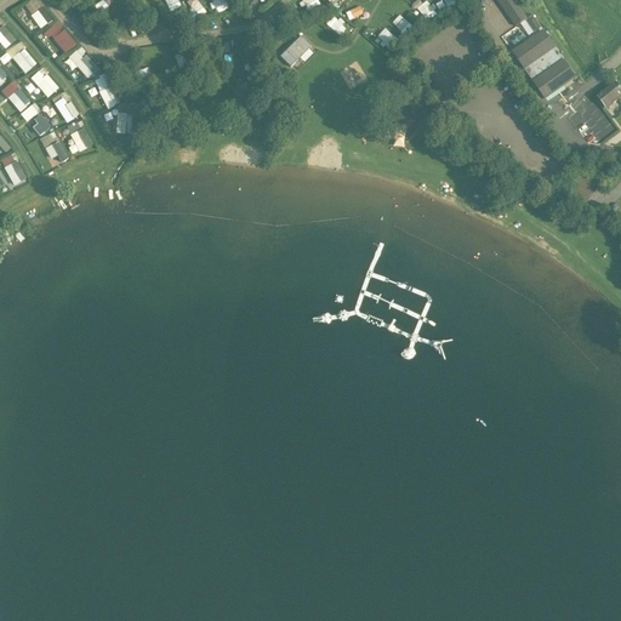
[(32,0),(26,4),(32,13),(44,6),(40,0),(32,0)]
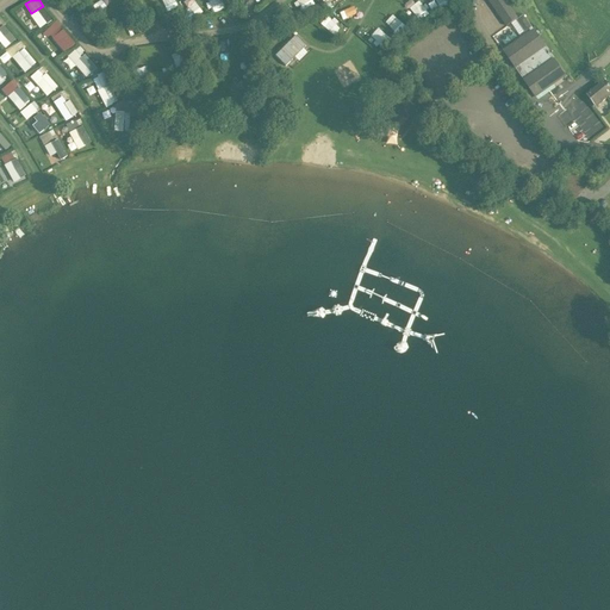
[(175,0),(166,0),(165,1),(168,12),(179,8),(175,0)]
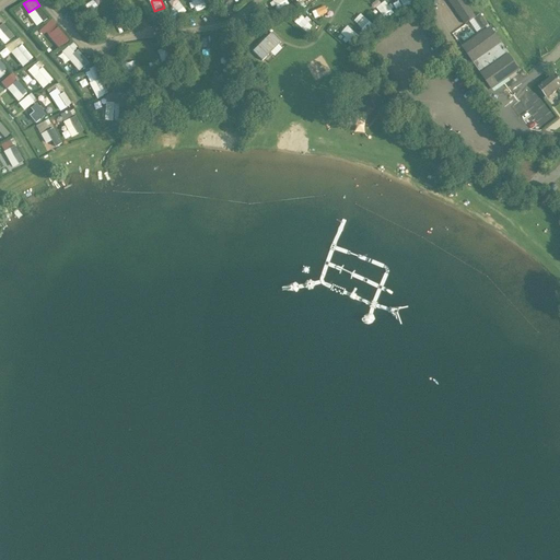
[(447,0),(465,24),(476,16),(464,0),(447,0)]
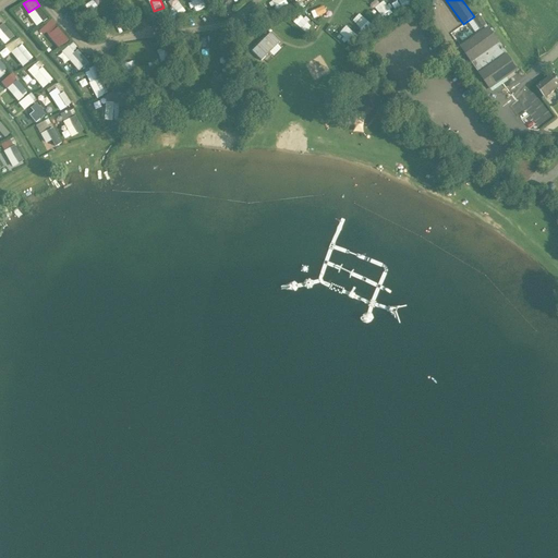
[(19,8),(13,12),(16,16),(22,13),(19,8)]
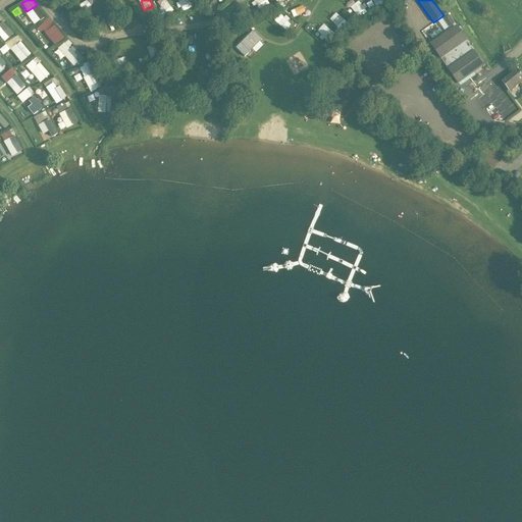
[(34,12),(29,16),(34,23),(39,19),(40,20),(44,18),(36,7),(32,10),(34,12)]
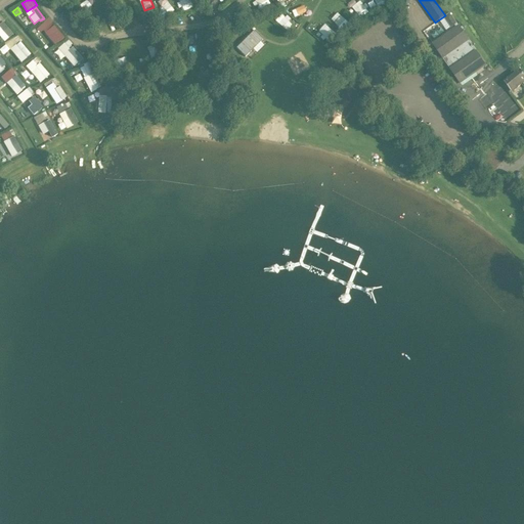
[(456,25),(449,14),(444,18),(451,29),(456,25)]
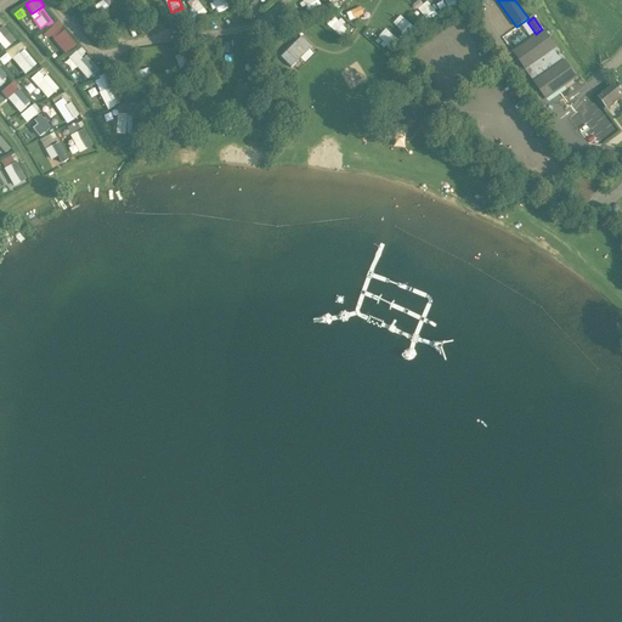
[(4,27),(0,29),(0,33),(11,45),(16,41),(4,27)]
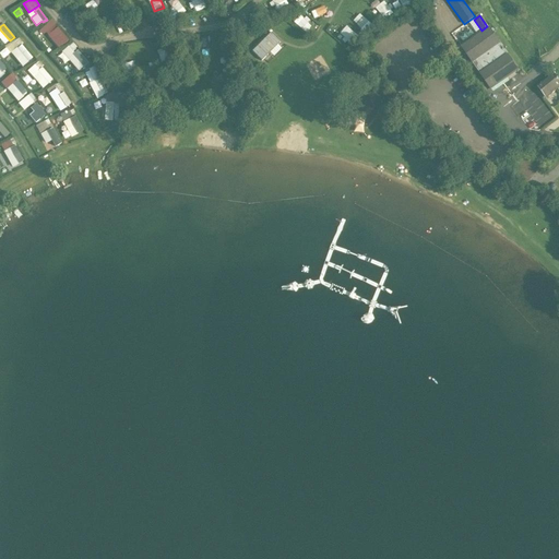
[(58,28),(54,32),(63,44),(68,40),(58,28)]
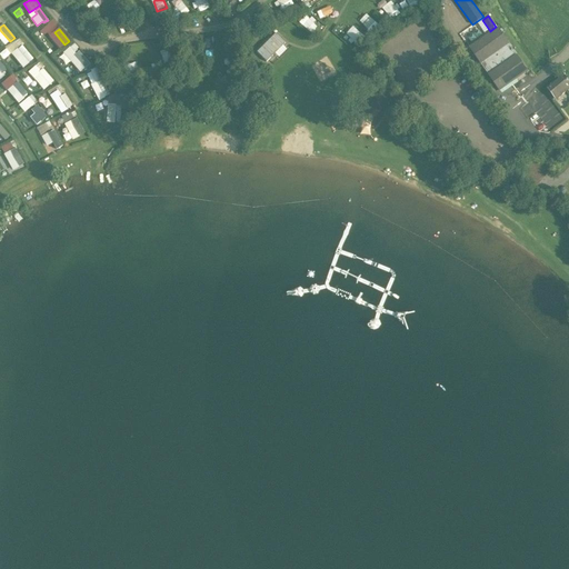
[(499,90),(527,71),(498,30),(471,49),(499,90)]
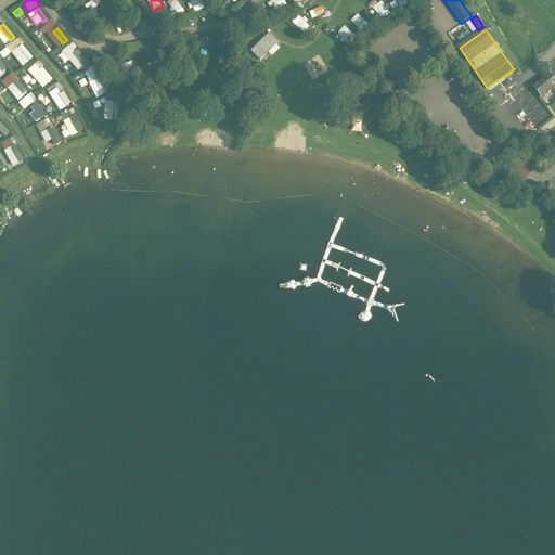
[(269,34),(250,51),(260,60),(268,52),(275,44),(278,42),(269,34)]
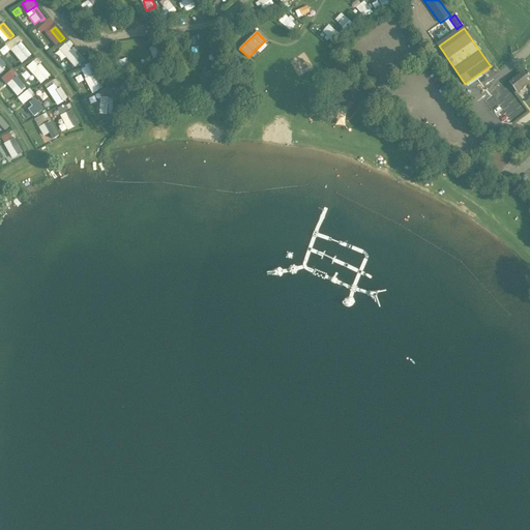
[(21,43),(11,51),(22,62),(30,55),(21,43)]
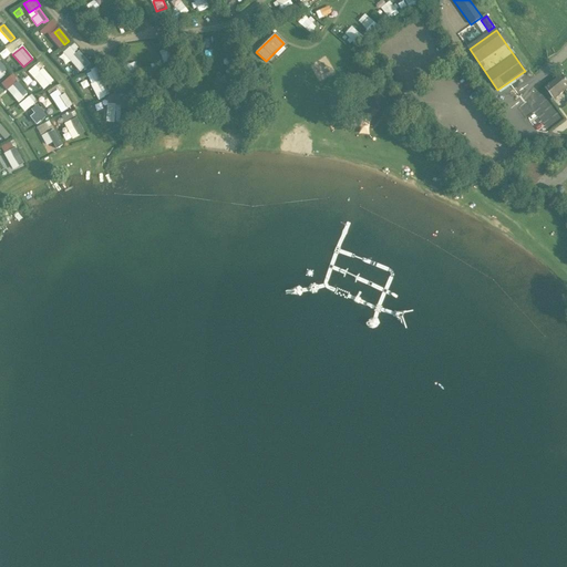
[(79,52),(70,60),(80,71),(89,64),(79,52)]
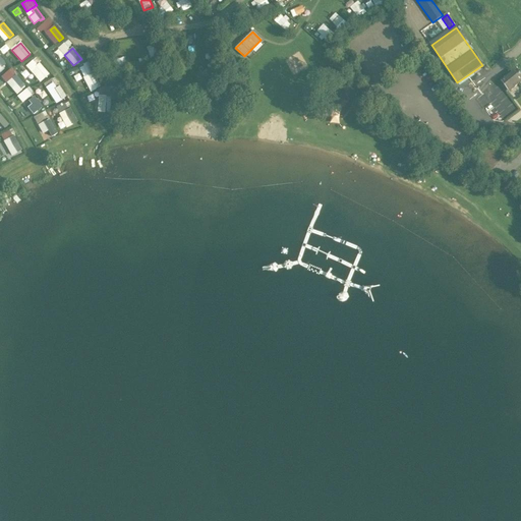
[(33,61),(26,66),(40,82),(49,75),(39,64),(37,66),(33,61)]
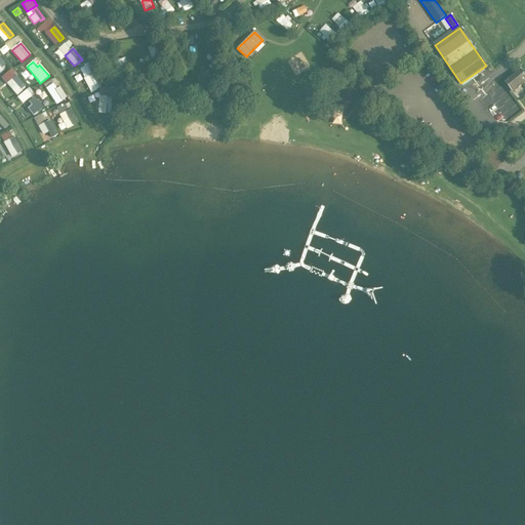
[(90,64),(80,69),(85,79),(92,92),(96,90),(96,89),(101,87),(94,74),(95,74),(90,64)]
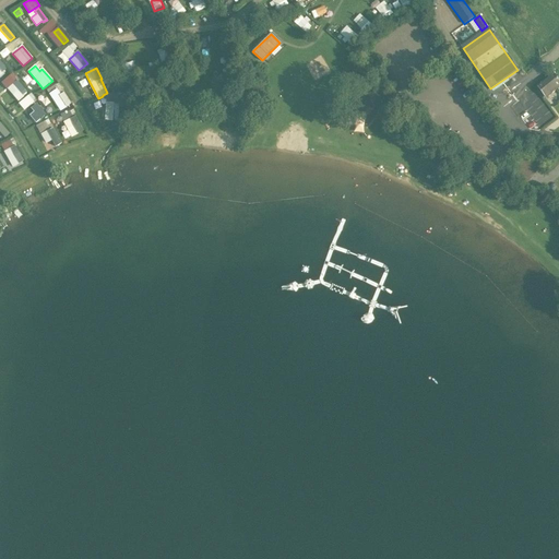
[(558,80),(554,72),(537,86),(546,99),(558,88),(558,90),(558,80)]
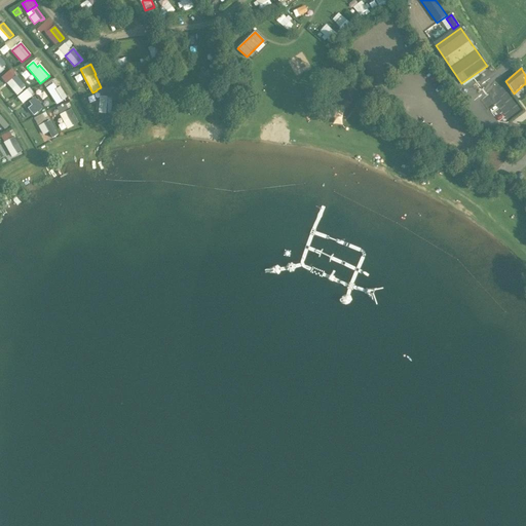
[(15,77),(7,83),(17,95),(22,91),(21,90),(25,87),(15,77)]
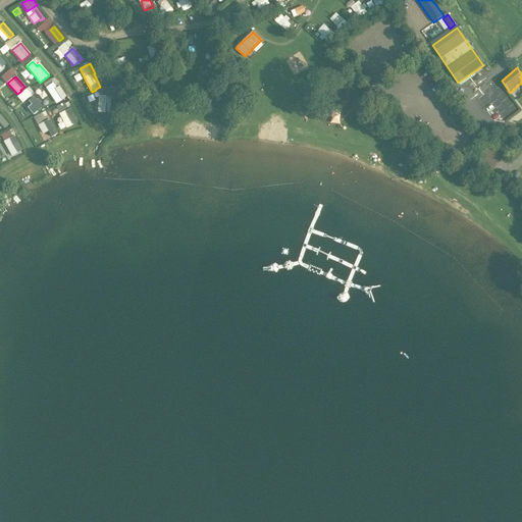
[(52,79),(44,85),(49,93),(59,86),(58,83),(54,79),(53,80),(52,79)]
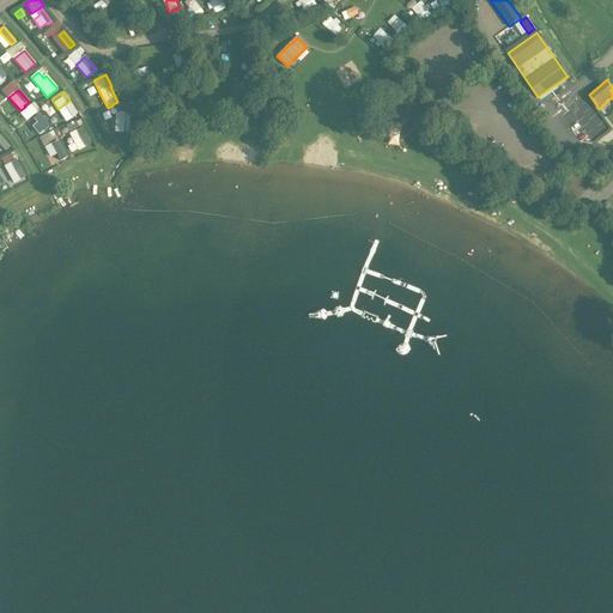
[(70,103),(59,109),(66,120),(76,114),(70,103)]
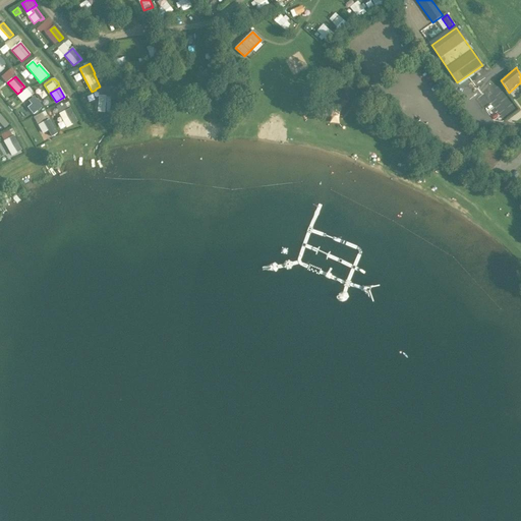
[(338,99),(345,91),(342,88),(334,96),(338,99)]
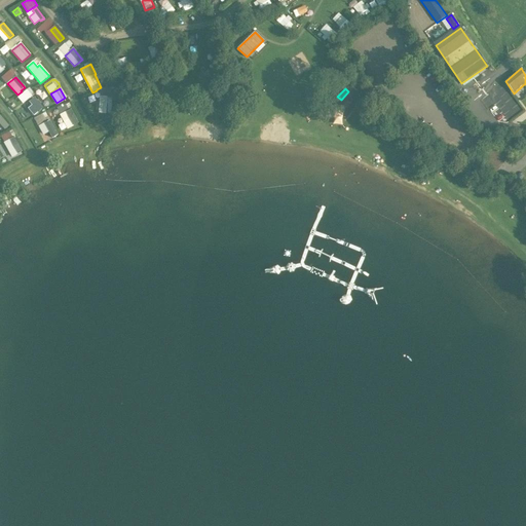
[(29,89),(19,98),(24,104),(34,95),(29,89)]
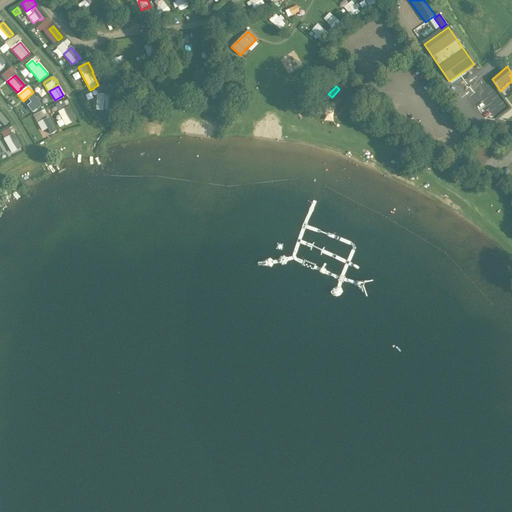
[(98,95),(97,110),(108,111),(109,96),(98,95)]
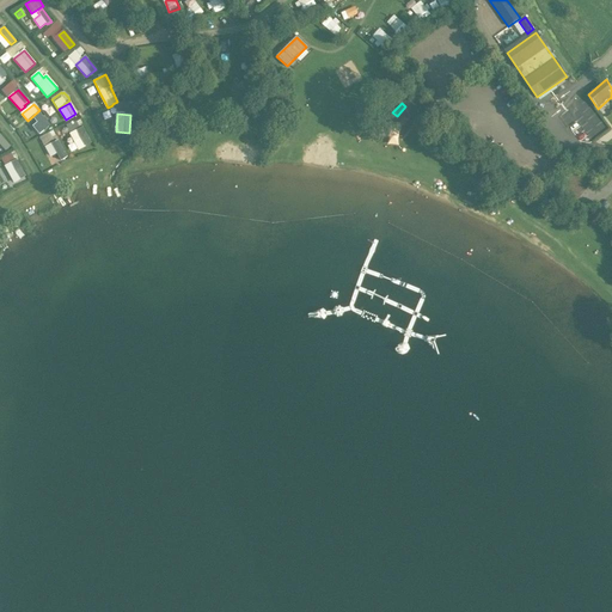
[(41,115),(35,120),(37,123),(43,130),(49,126),(41,115)]
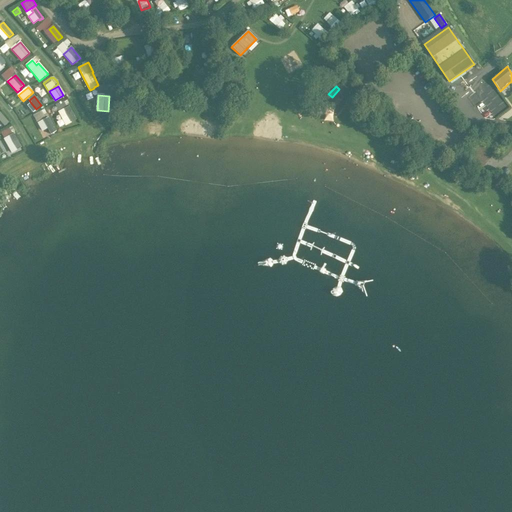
[(334,99),(331,102),(336,107),(341,101),(337,96),(334,99)]
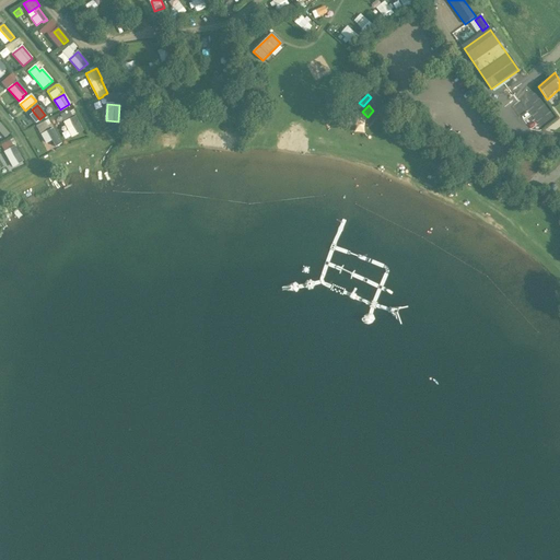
[(76,117),(65,123),(72,137),(83,131),(76,117)]
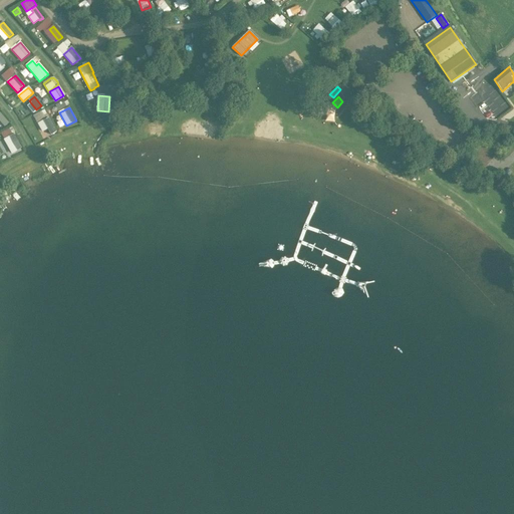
[(48,119),(38,124),(42,132),(47,129),(51,136),(56,133),(48,119)]
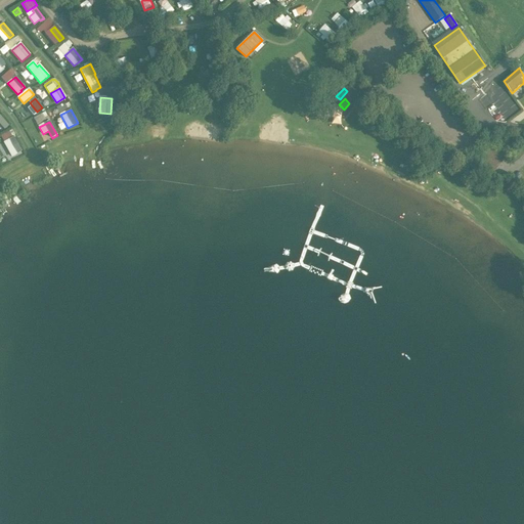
[(14,137),(4,143),(11,157),(22,151),(14,137)]
